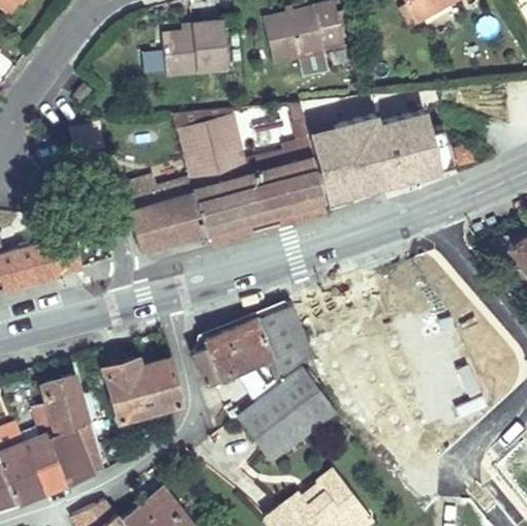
[(402,0),(416,25),(461,0),(402,0)]
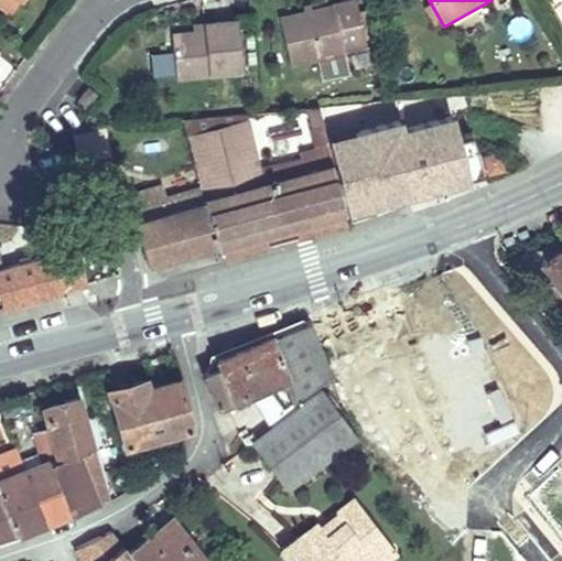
[(280,20),(291,65),(367,49),(355,2),(280,20)]
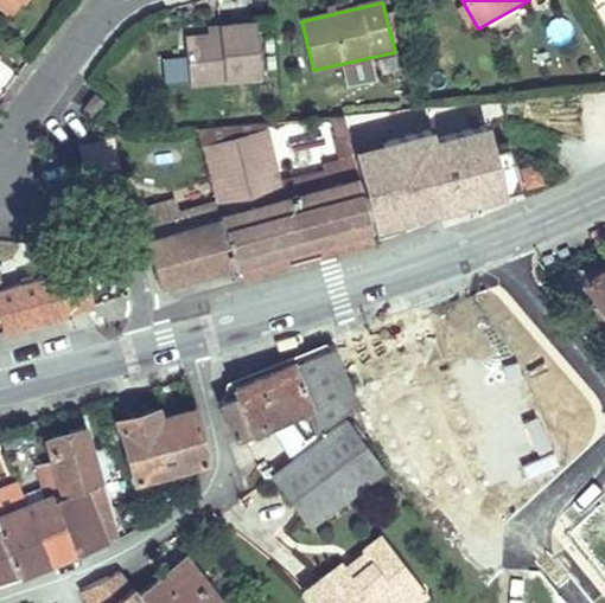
[(255,24),(221,27),(222,36),(209,37),(186,39),(191,87),(260,81),(255,24)]
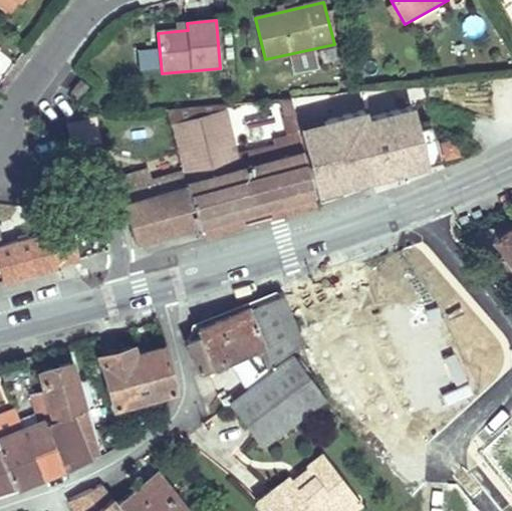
[(140,71),(159,70),(158,47),(139,48),(140,71)]
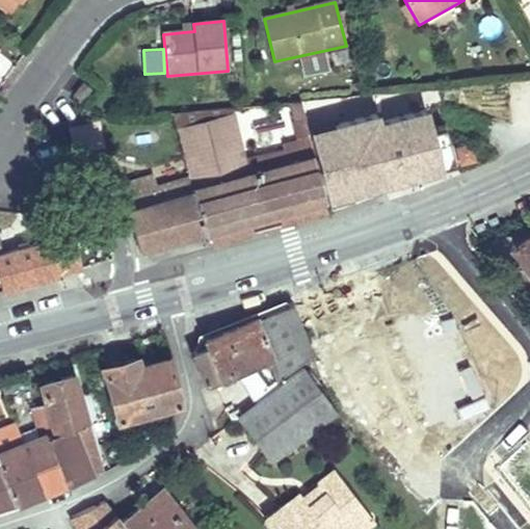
[(74,98),(82,103),(91,93),(83,85),(74,98)]
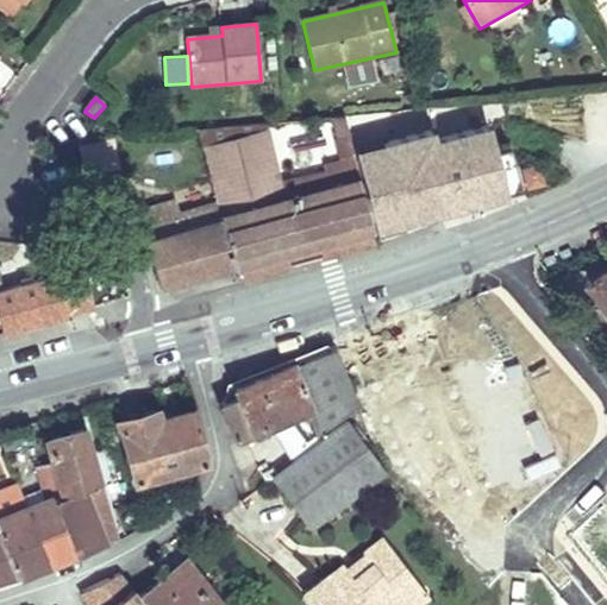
[(350,133),(345,115),(331,117),(338,136),(350,133)]
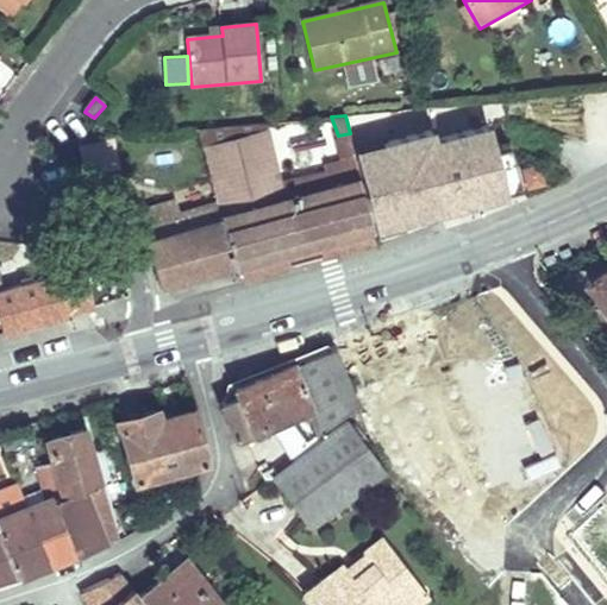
[(362,177),(375,229),(521,189),(512,150),(495,153),(489,128),(435,143),(432,133),(355,152),(362,177)]
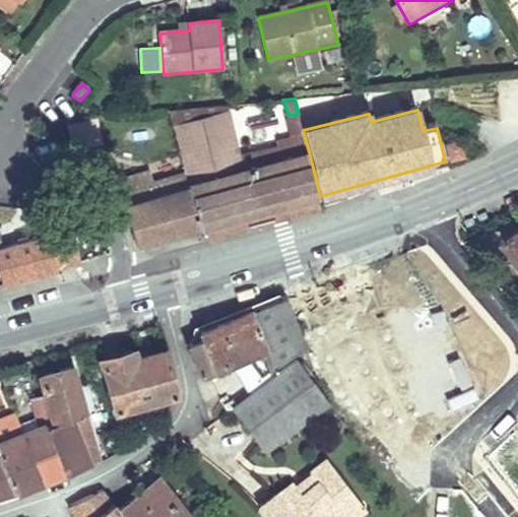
[(203,230),(316,197),(320,196),(309,151),(189,185),(200,230),(203,230)]
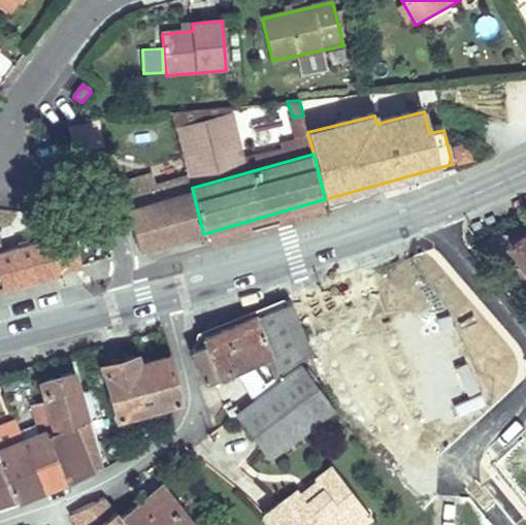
[(121,186),(140,252),(203,233),(192,188),(189,177),(154,187),(152,177),(121,186)]
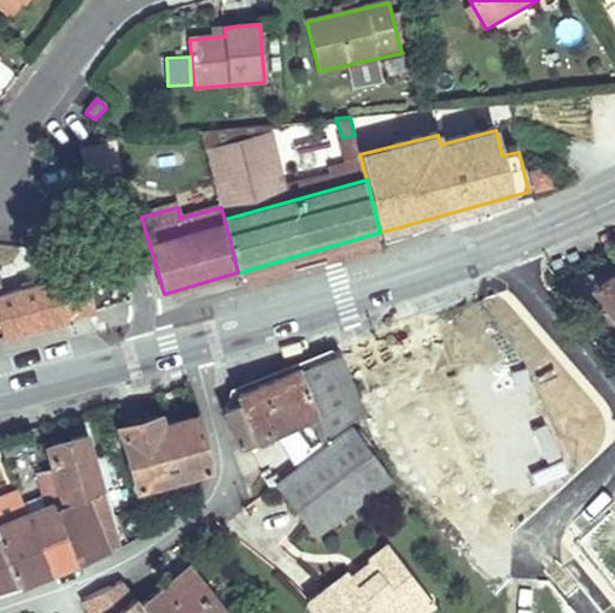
[(375,234),(241,272),(244,282),(379,245),(375,234)]
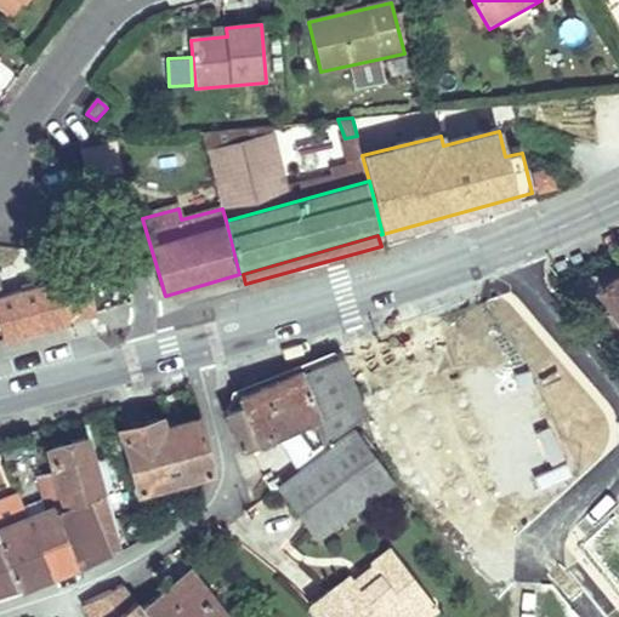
[(0,300),(0,323),(5,340),(97,315),(91,291),(98,289),(97,283),(90,285),(87,276),(0,300)]
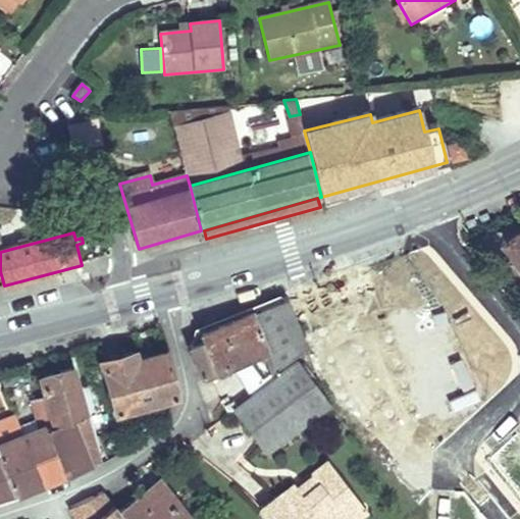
[(519,237),(510,244),(519,258),(519,237)]
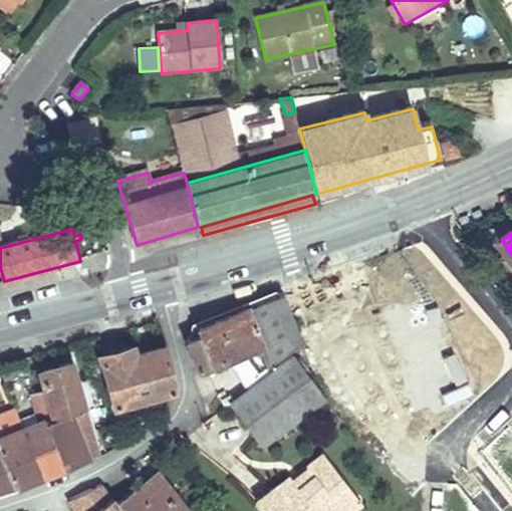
[(259,349),(267,368),(303,343),(283,295),(251,309),(250,307),(199,329),(202,338),(189,343),(201,373),(259,349)]
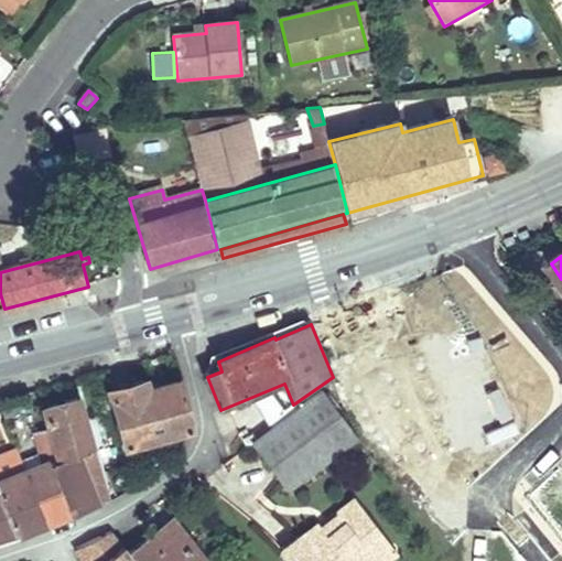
[(163,377),(112,391),(128,448),(193,429),(182,384),(166,387),(163,377)]
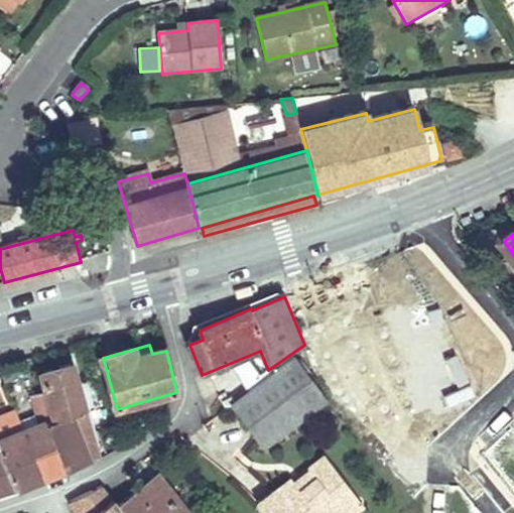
[(264,451),(326,404),(294,362),(232,408),(264,451)]
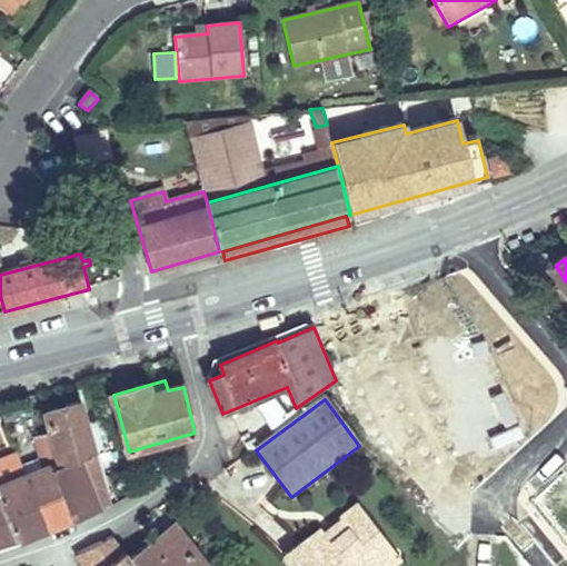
[(101,470),(88,425),(81,405),(48,415),(53,435),(35,440),(45,475),(28,480),(19,457),(0,463),(0,545),(19,539),(20,543),(108,506),(100,480),(103,479),(101,470)]
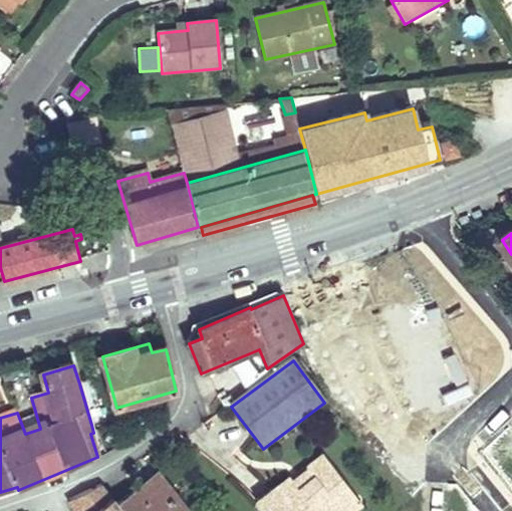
[(79,384),(91,425),(102,422),(90,380),(79,384)]
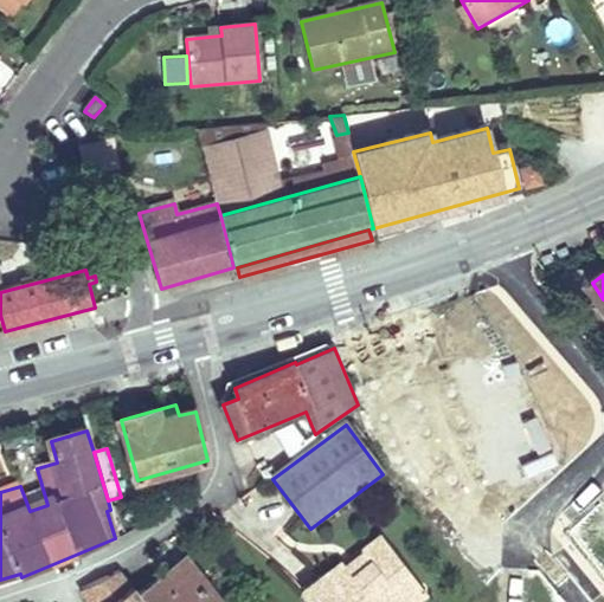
[(342,561),(303,591),(312,601),(403,601),(393,584),(410,573),(383,535),(362,550),(370,560),(351,574),(344,564),(342,561)]
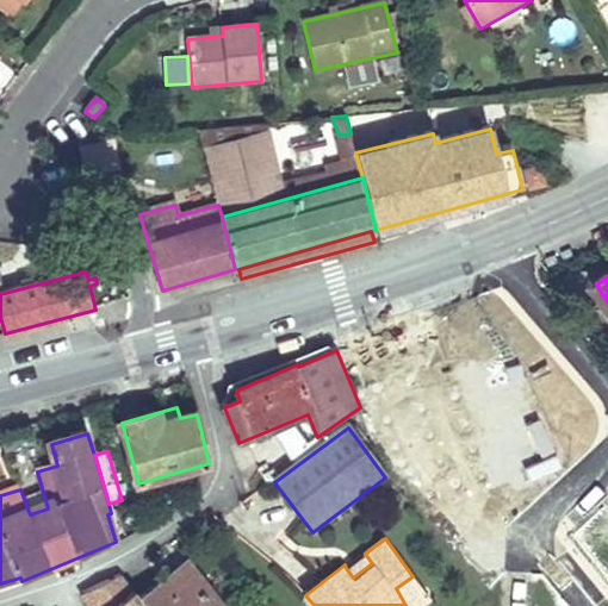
[(365,554),(346,568),(353,578),(372,563),(365,554)]
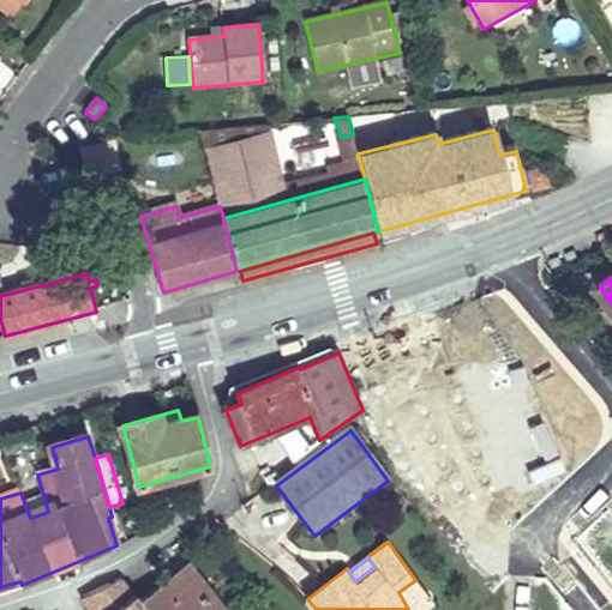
[(225,609),(192,566),(180,574),(198,599),(204,595),(216,609),(225,609)]
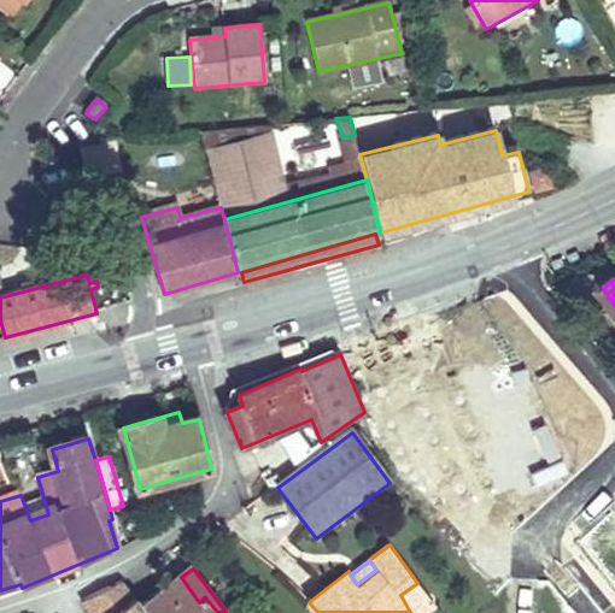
[(217,612),(205,597),(199,602),(181,577),(142,606),(147,612),(217,612)]
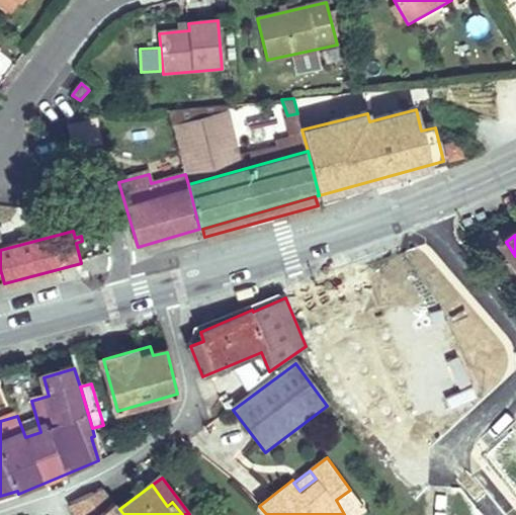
[(123,514),(119,509),(105,490),(88,498),(98,513),(97,514),(123,514)]
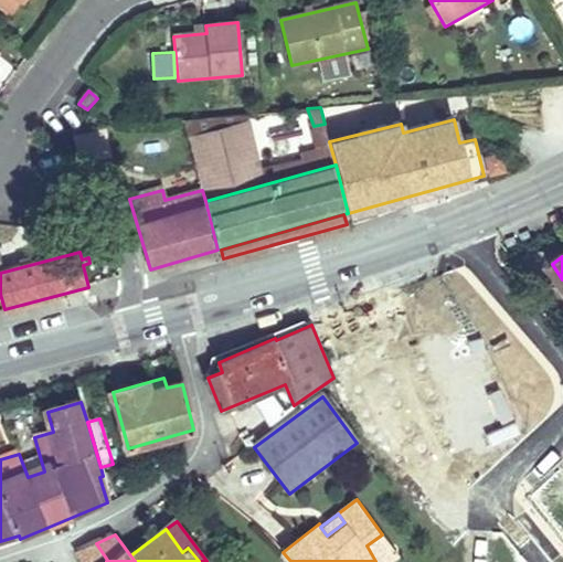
[(389,561),(397,555),(382,534),(367,545),(375,561),(389,561)]
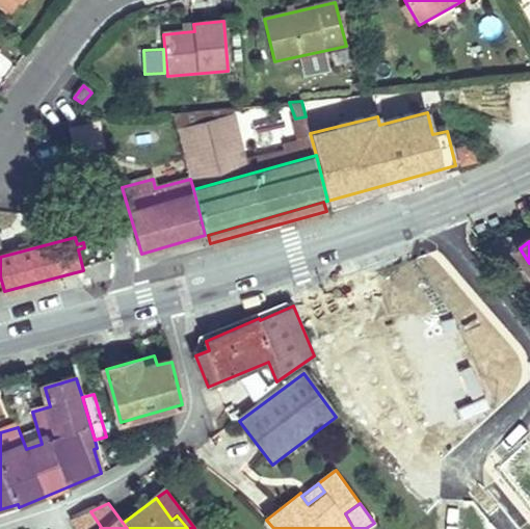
[(100,528),(101,527),(90,511),(73,521),(79,528),(100,528)]
